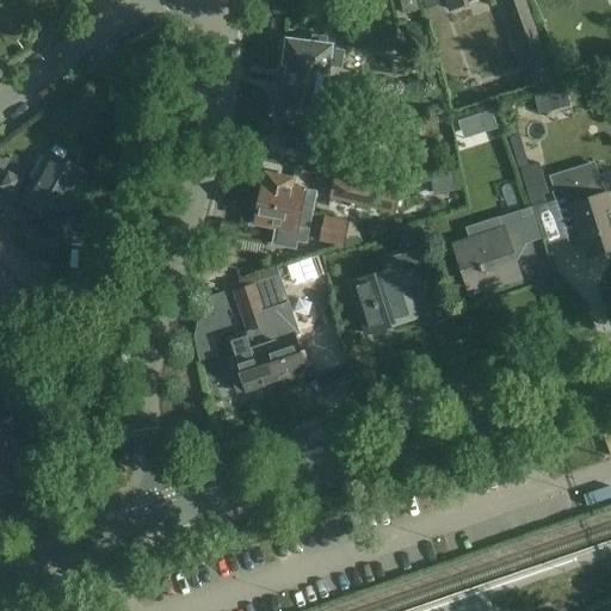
[(437,0),(420,0),(424,11),(439,5),(437,0)]
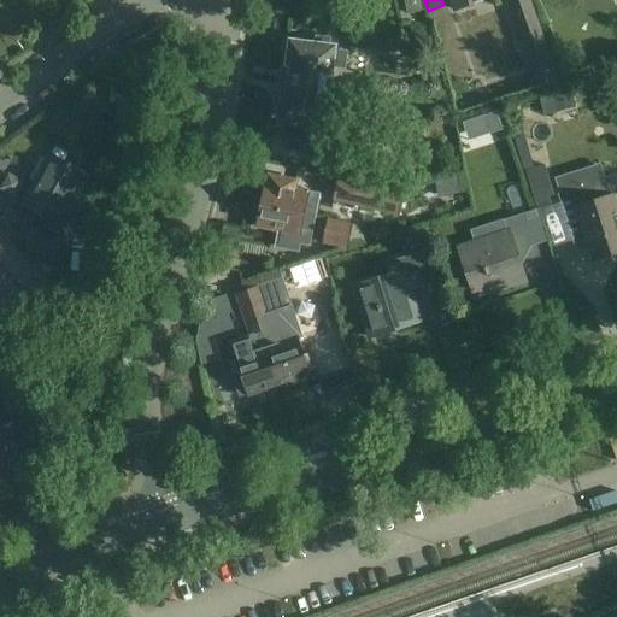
[(546,42),(532,0),(521,0),(509,5),(524,50),(546,42)]
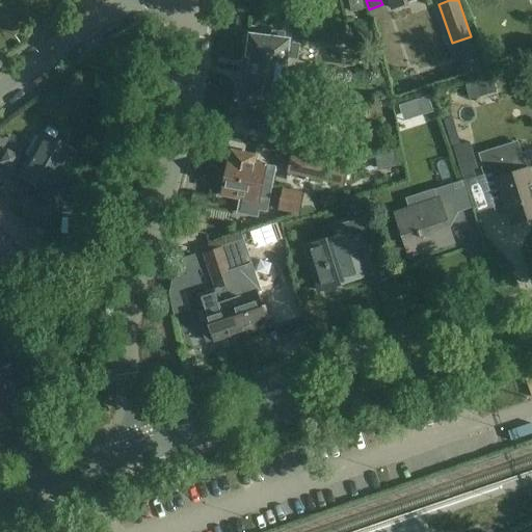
[(251,58),(250,69),(266,70),(265,77),(282,79),(285,61),(297,62),(299,48),(287,46),(287,44),(282,44),(283,31),(271,30),(269,42),(251,40),(250,43),(247,42),(245,54),(248,55),(248,57),(251,58)]
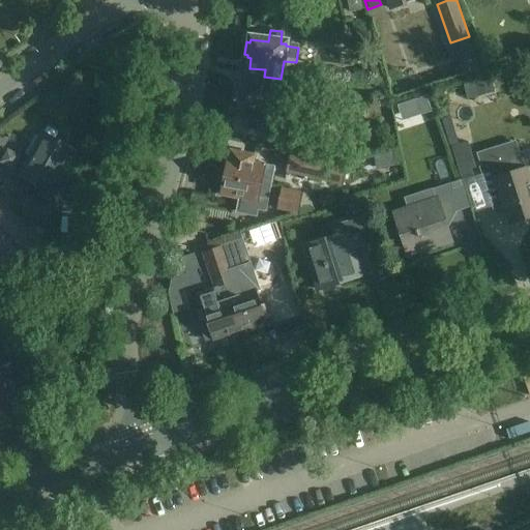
[(265,69),(249,68),(247,86),(244,86),(243,89),(240,89),(238,101),(242,102),(241,105),(276,110),(281,79),(264,77),(265,69)]
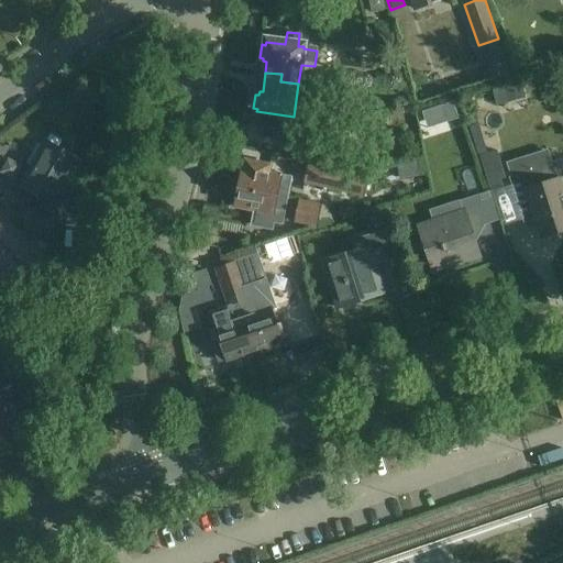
[(310,90),(323,92),(326,79),(312,77),(310,90)]
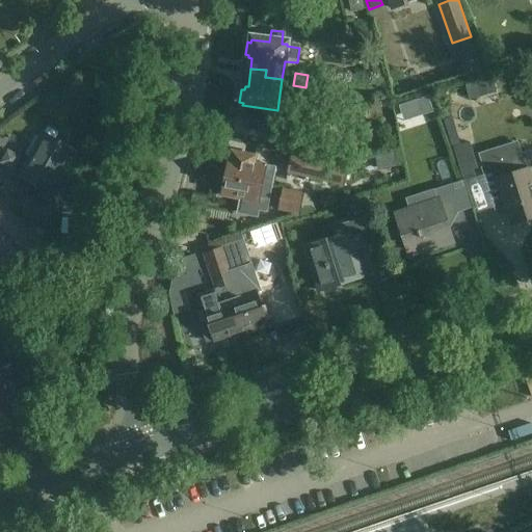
[(318,89),(319,77),(308,75),(306,87),(318,89)]
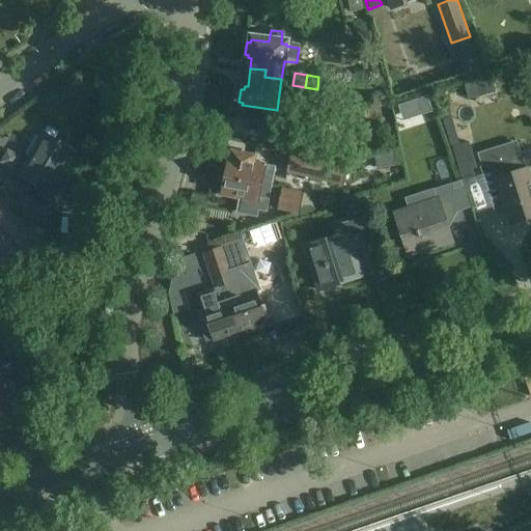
[(469,99),(478,96),(477,89),(494,86),(491,77),(476,80),(466,85),(469,99)]
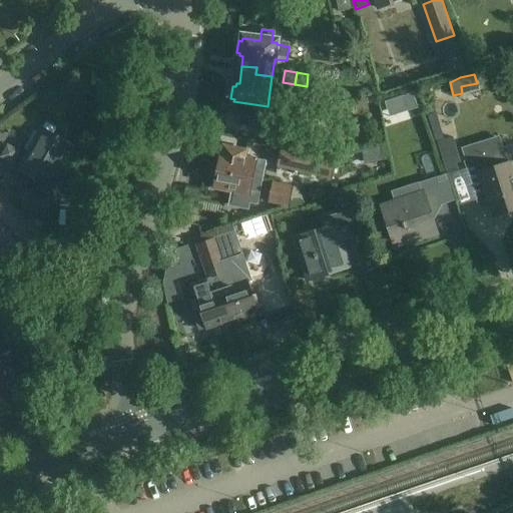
[(400,97),(404,112),(419,107),(414,93),(400,97)]
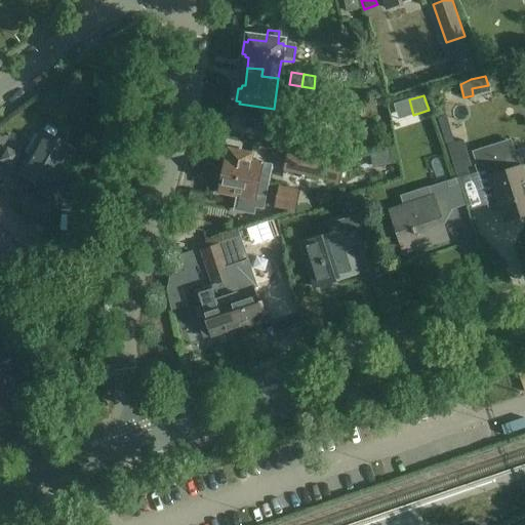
[(458,134),(446,133),(444,150),(457,151),(458,134)]
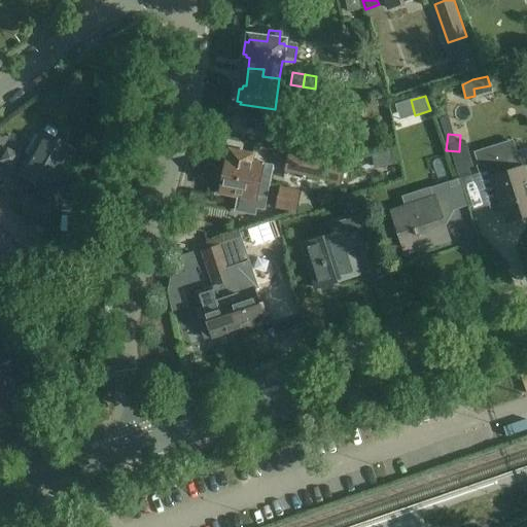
[(51,192),(73,154),(41,136),(20,174),(51,192)]
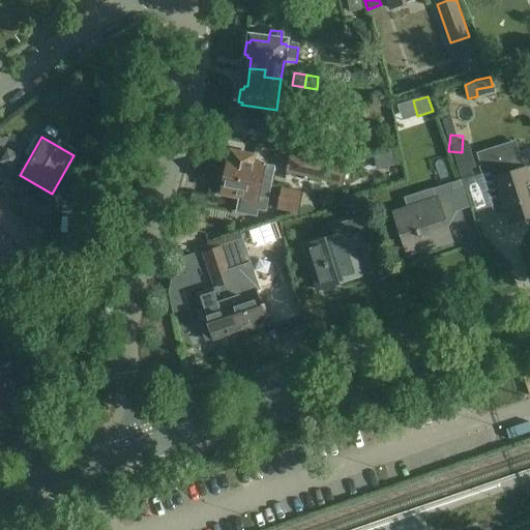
[(0,152),(6,156),(12,144),(0,138),(0,152)]
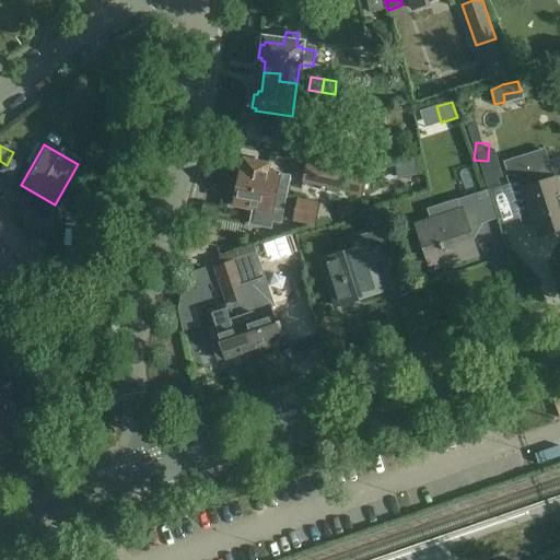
[(559,193),(556,178),(555,178),(546,153),(503,166),(516,210),(529,207),(539,237),(559,230),(559,193)]
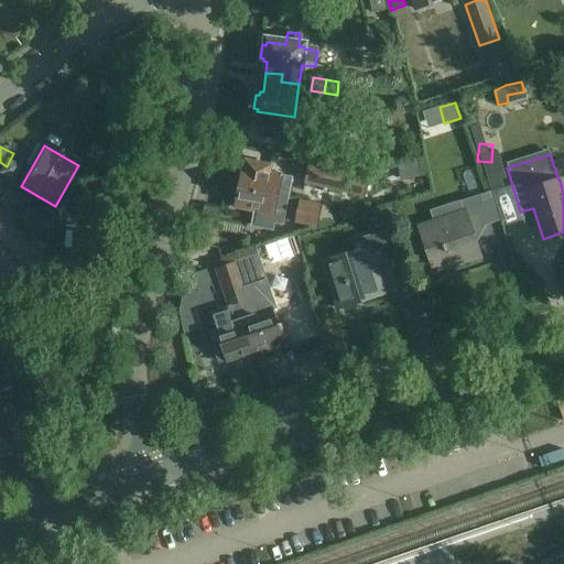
[(242,172),(239,188),(289,199),(293,180),(270,174),(271,167),(247,162),(245,172),(242,172)]
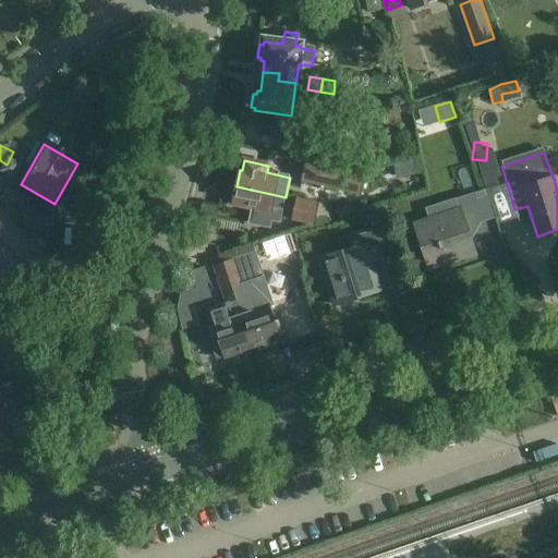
[(301,182),(360,195),(364,174),(305,161),(301,182)]
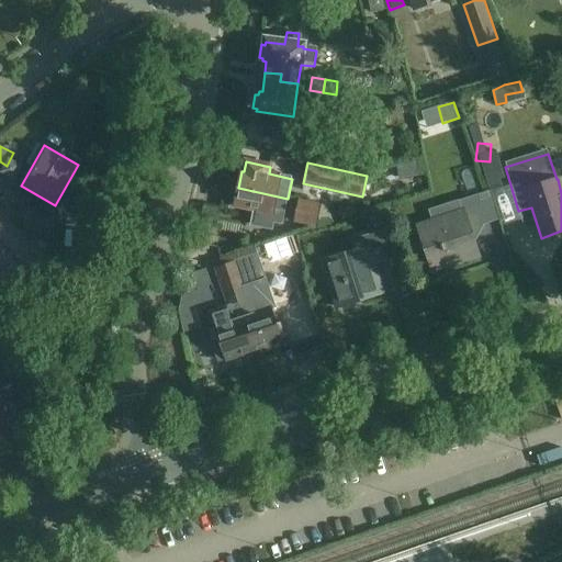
[(284,214),(288,199),(238,188),(235,205),(256,210),(255,213),(272,216),(273,212),(284,214)]
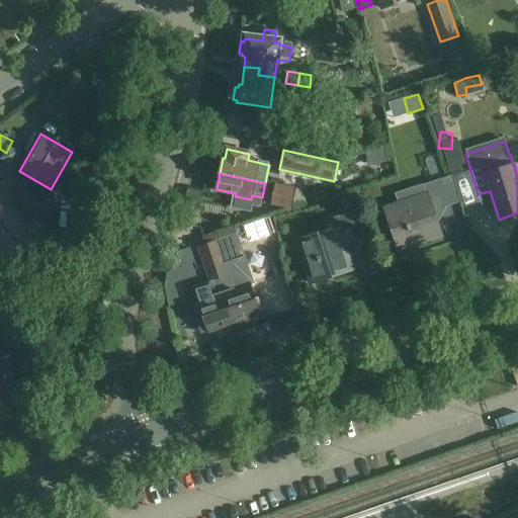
[(0,185),(19,196),(12,208),(40,225),(53,204),(27,189),(27,187),(6,175),(0,184),(0,185)]
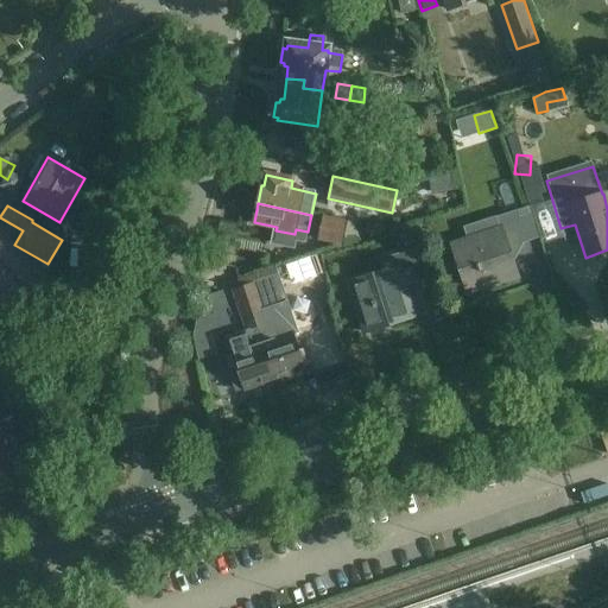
[(496,217),(501,230),(451,246),(468,297),(518,280),(512,264),(523,244),(538,238),(529,207),(496,217)]
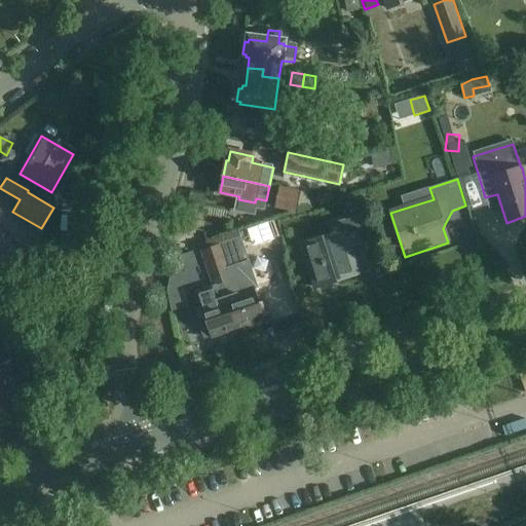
[(271,207),(269,219),(278,220),(311,209),(306,193),(278,187),(273,208),(271,207)]
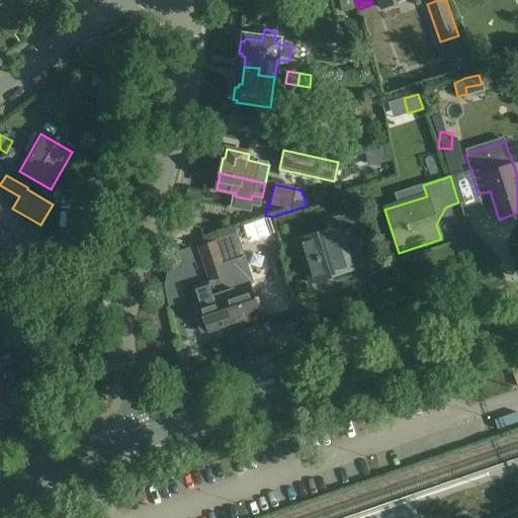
[(37,231),(12,208),(0,193),(0,221),(33,251),(35,248),(40,251),(46,245),(42,242),(45,238),(37,231)]
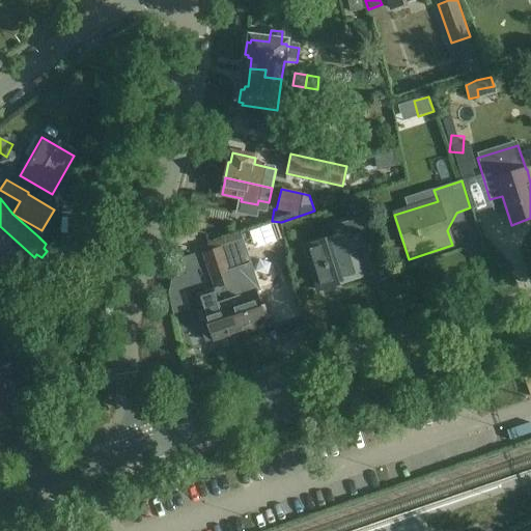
[(359,230),(364,247),(380,243),(371,215),(332,227),(335,239),(303,249),(317,292),(361,278),(346,234),(359,230)]
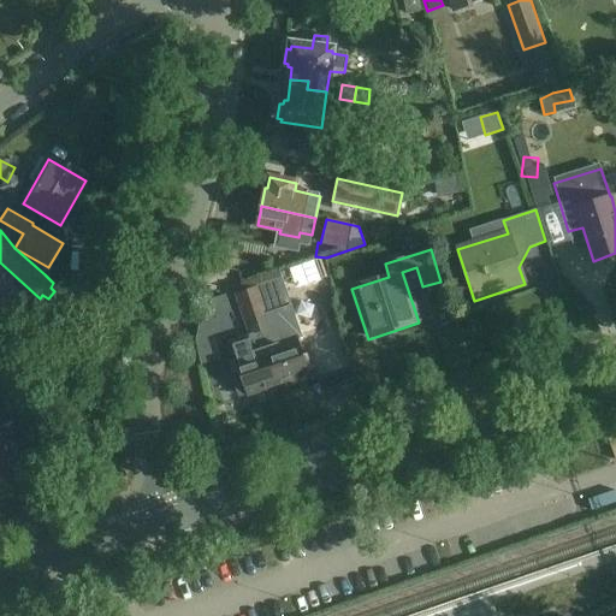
[(282,279),(262,286),(268,306),(253,311),(256,325),(253,326),(255,335),(259,333),(277,386),(306,377),(304,373),(309,371),(306,356),(300,357),(295,339),(277,344),(272,329),(271,329),(267,315),(290,308),(282,279)]
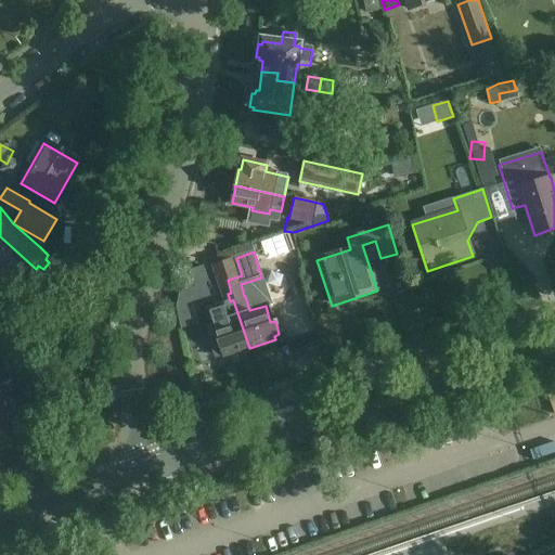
[(222,357),(249,348),(233,300),(230,301),(228,294),(231,293),(228,280),(242,275),(236,258),(211,266),(223,304),(207,309),(213,323),(211,323),(217,338),(208,341),(214,358),(222,356),(222,357)]
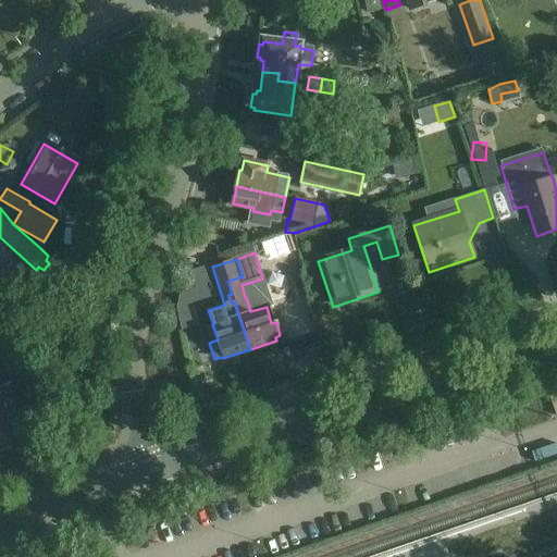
[(181,293),(177,308),(180,322),(190,320),(187,306),(184,293),(181,293)]
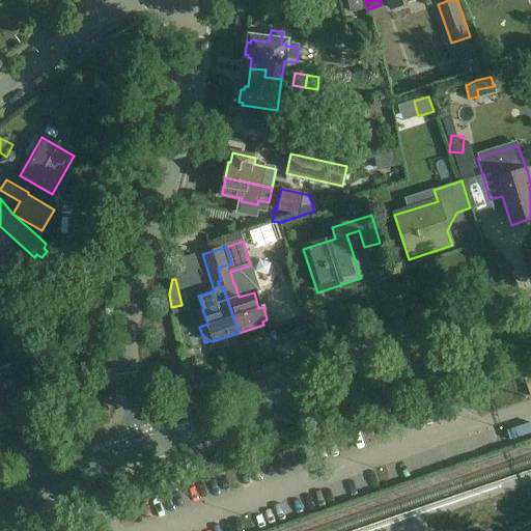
[(14,348),(19,364),(29,360),(24,344),(14,348)]
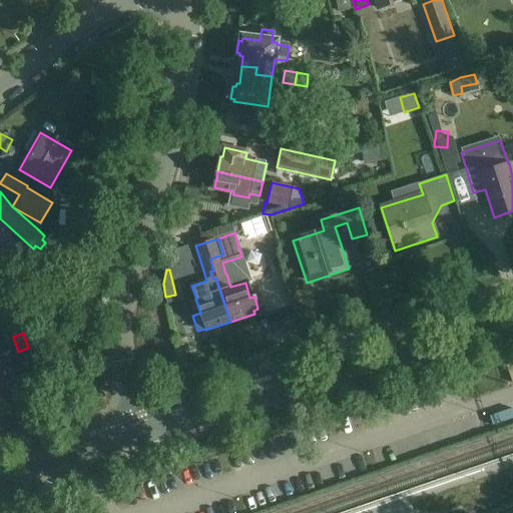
[(0,400),(19,394),(12,374),(19,372),(13,354),(0,358),(0,400)]
